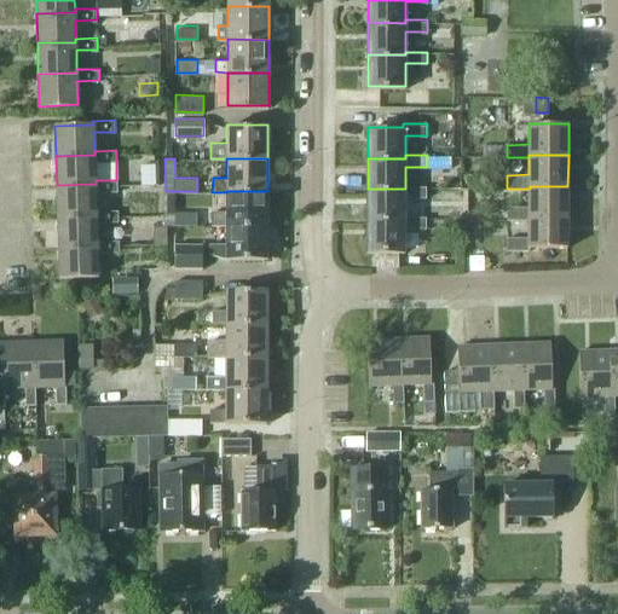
[(156,183),(155,163),(142,163),(142,184),(156,183)]
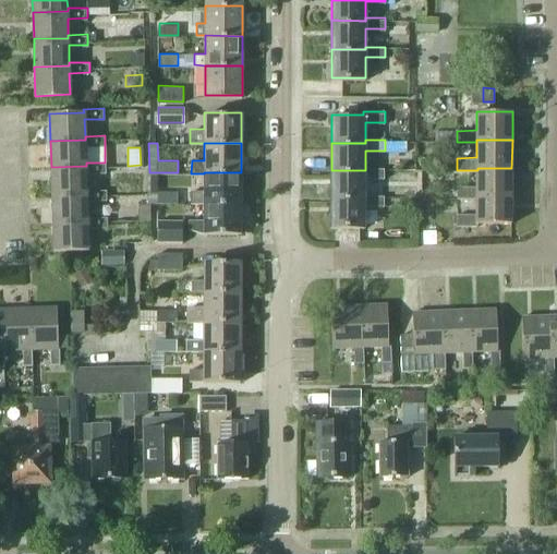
[(106,172),(105,163),(86,163),(86,166),(51,167),(52,195),(87,194),(87,191),(86,173),(106,172)]
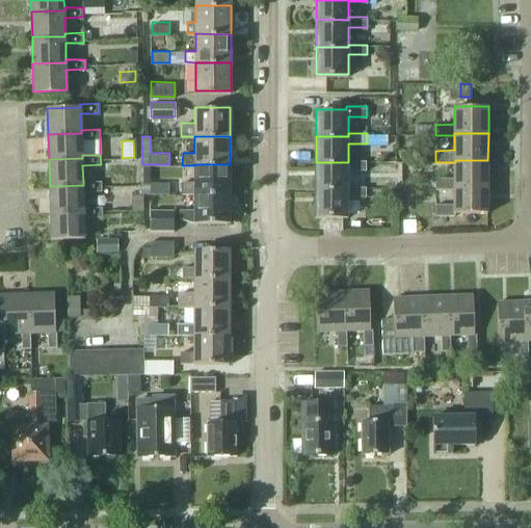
[(367,159),(348,159),(348,162),(316,162),(315,188),(348,188),(348,185),(348,169),(367,169),(367,159)]
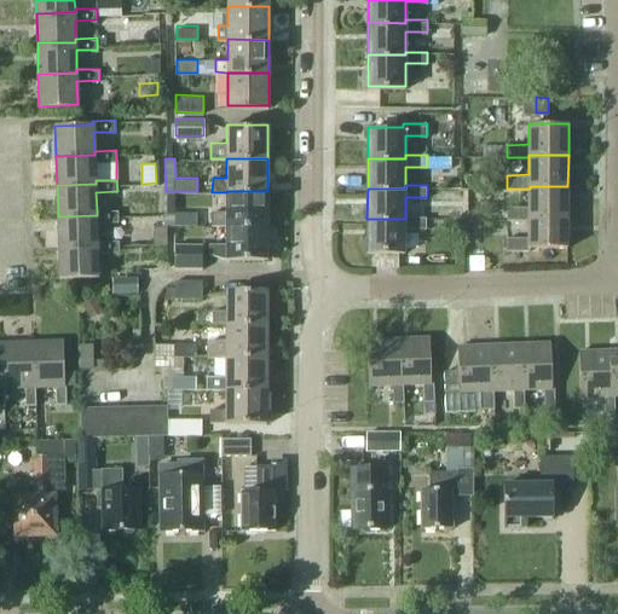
[(567,216),(567,186),(530,186),(530,189),(530,206),(507,206),(507,219),(530,218),(530,216),(567,216)]
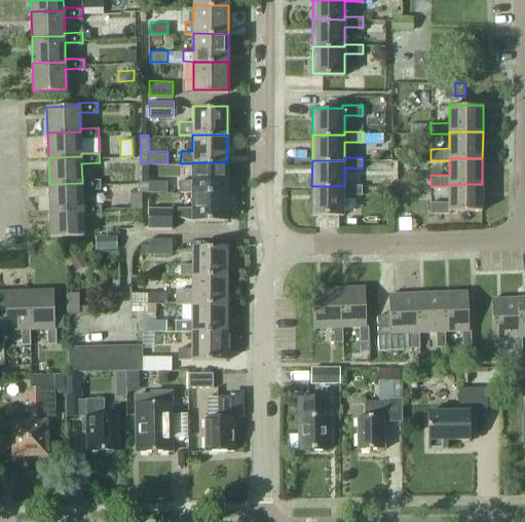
[(192,190),(227,191),(227,162),(192,162),(192,163),(192,179),(180,179),(180,190),(192,190)]
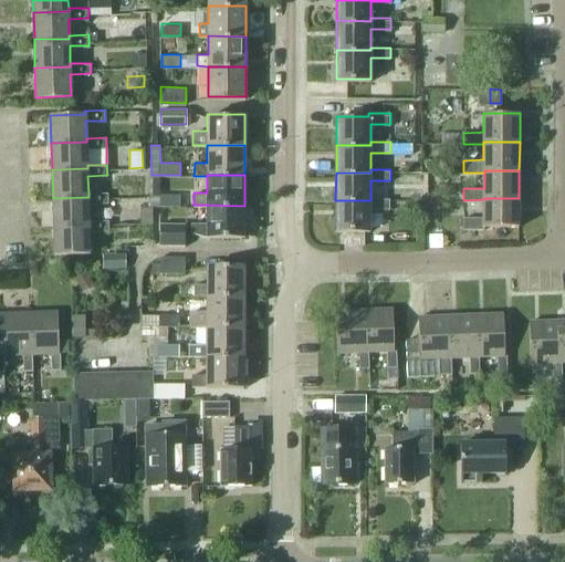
[(53,198),(54,225),(90,224),(90,220),(89,203),(108,203),(108,193),(89,194),(89,197),(53,198)]
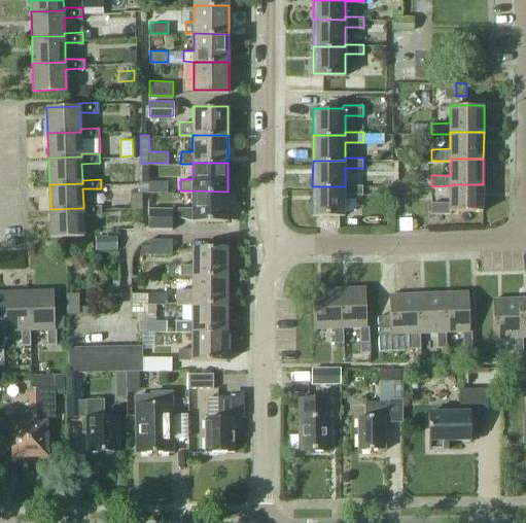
[(168,190),(167,179),(149,179),(149,190),(168,190)]
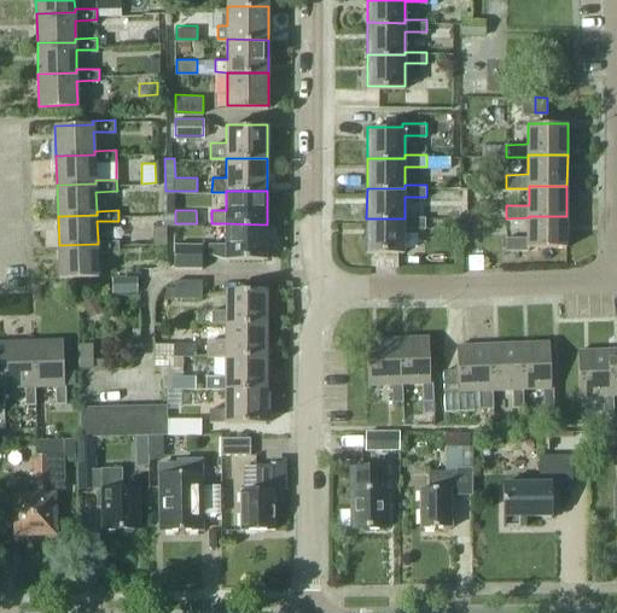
[(405,219),(366,219),(366,251),(403,251),(403,227),(426,227),(426,215),(405,215),(405,219)]
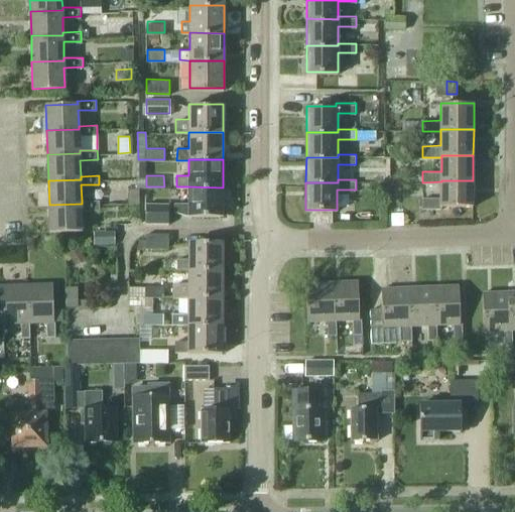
[(441,180),(441,181),(441,197),(422,197),(422,208),(442,208),(442,206),(473,206),(473,180),(441,180)]
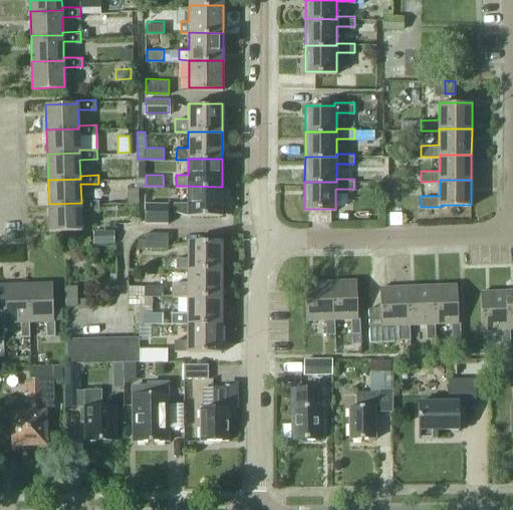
[(222,214),(222,187),(188,186),(188,202),(174,202),(174,209),(188,214),(222,214)]
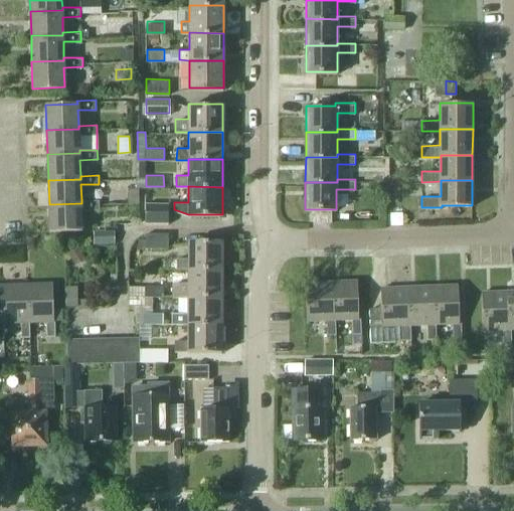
[(140,187),(129,187),(130,202),(141,202),(140,187)]
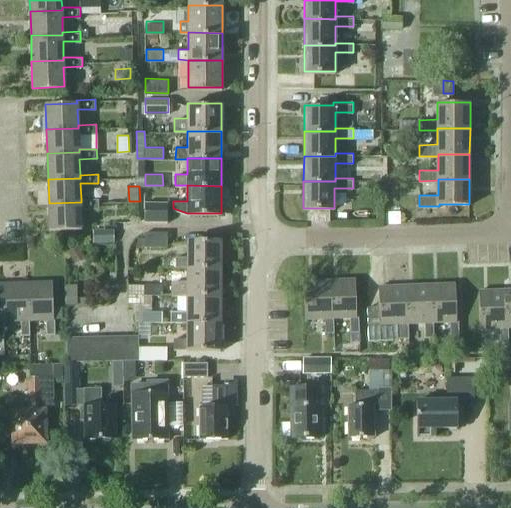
[(98,198),(81,199),(81,202),(49,203),(50,229),(82,228),(81,208),(99,208),(98,198)]
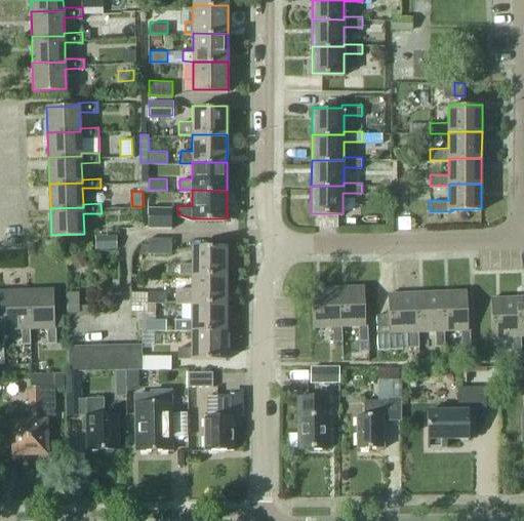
[(171,210),(149,210),(149,226),(171,226),(171,210)]
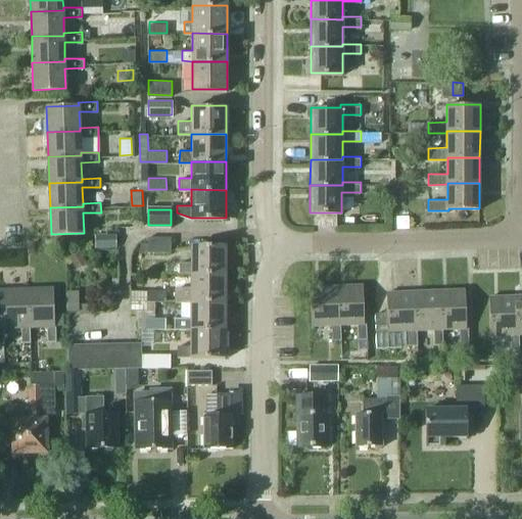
[(116,232),(96,232),(95,251),(116,252),(116,232)]
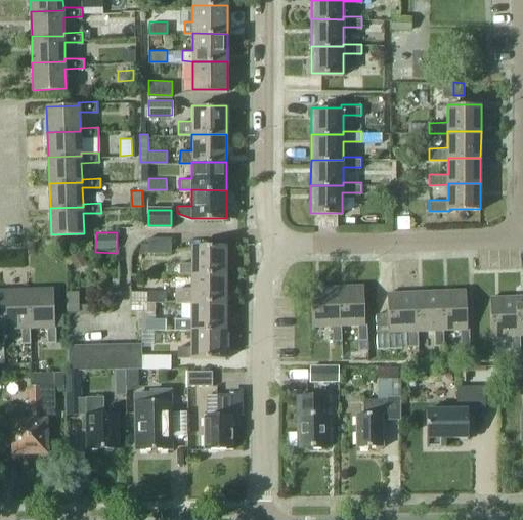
[(171,236),(147,236),(147,251),(171,251),(171,236)]
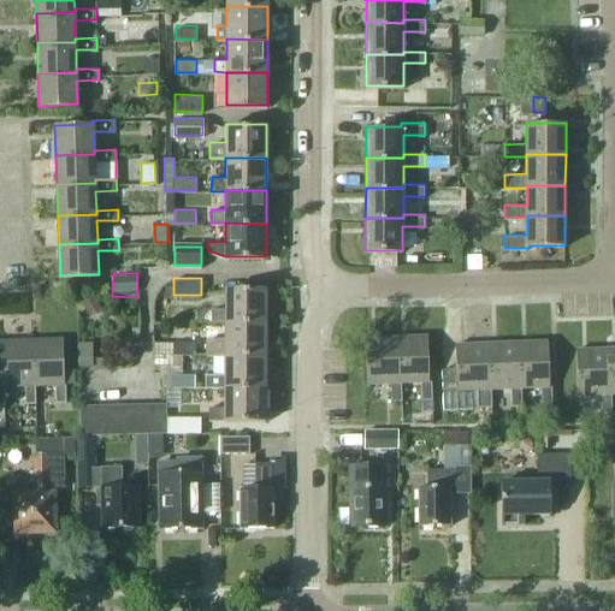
[(225,320),(266,321),(266,288),(225,288),(225,308),(214,308),(214,320),(225,320)]
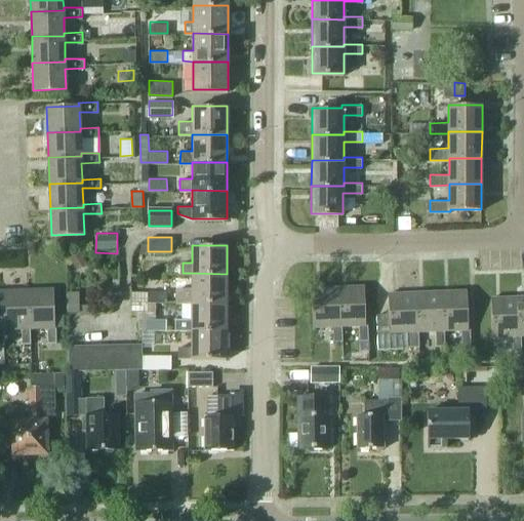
[(88,263),(81,250),(71,255),(78,268),(88,263)]
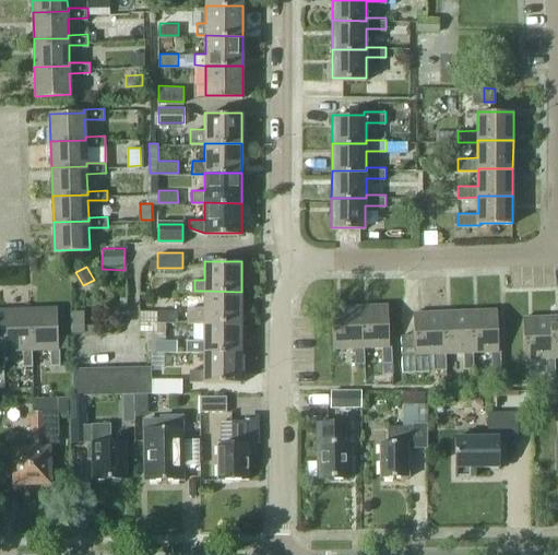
[(241,320),(241,292),(204,291),(204,307),(188,307),(188,322),(204,322),(204,320),(241,320)]
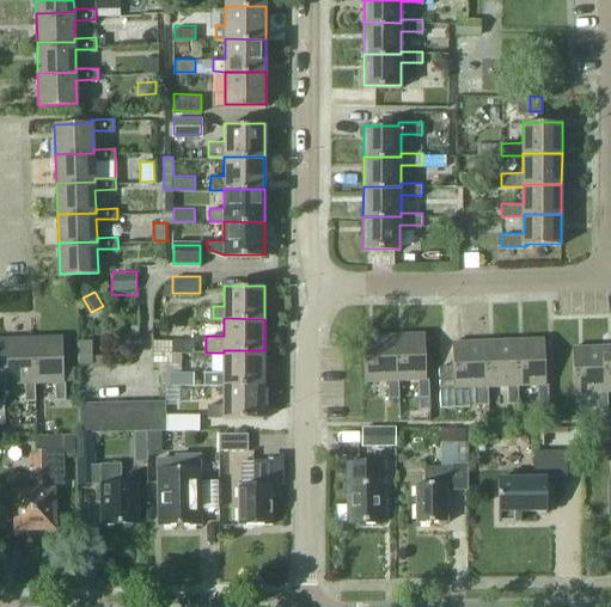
[(426,331),(396,332),(397,379),(401,379),(420,378),(421,396),(431,394),(429,375),(427,375),(426,331)]
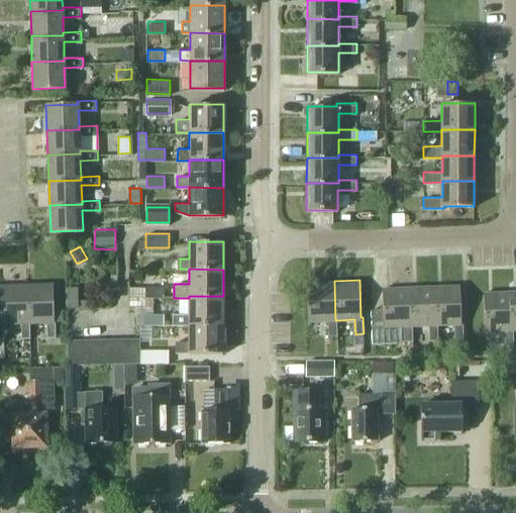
[(338,335),(338,320),(335,320),(334,281),(307,283),(309,321),(329,320),(330,335),(338,335)]
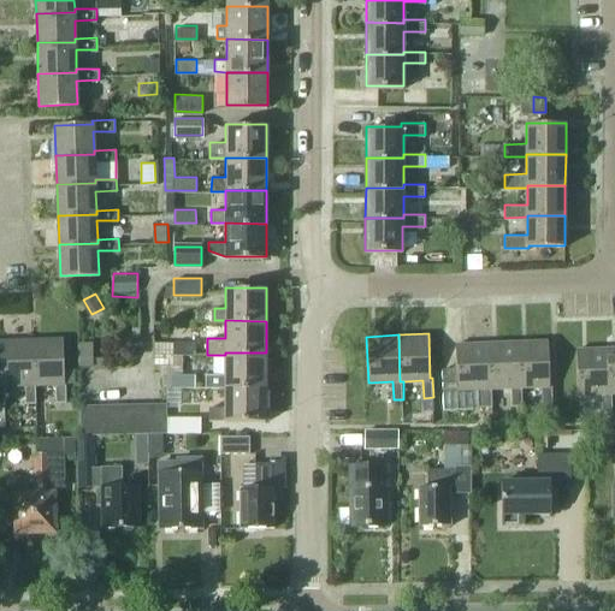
[(63,337),(33,338),(34,385),(37,385),(57,384),(57,402),(67,401),(67,381),(64,381),(63,337)]
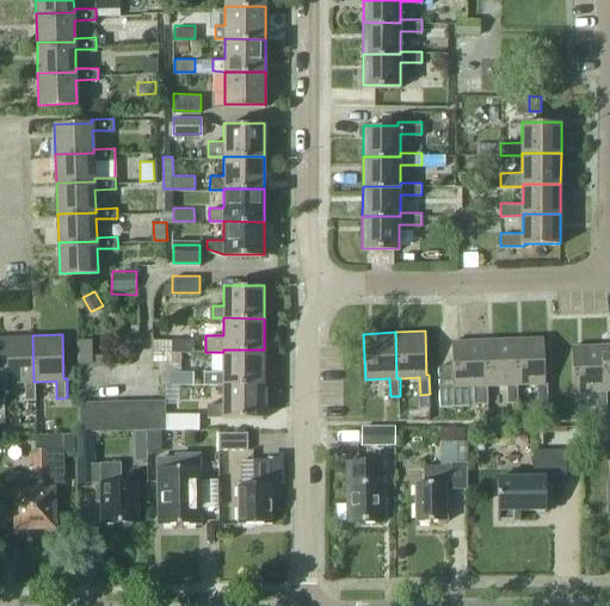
[(4,383),(7,383),(26,382),(26,399),(37,399),(37,382),(34,382),(32,335),(1,336),(4,383)]
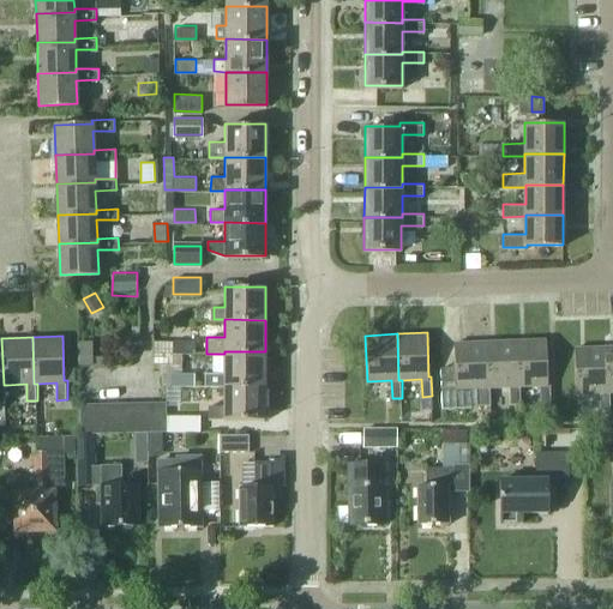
[(518,385),(521,385),(540,384),(541,402),(553,402),(552,383),(550,383),(547,338),(517,339),(518,385)]
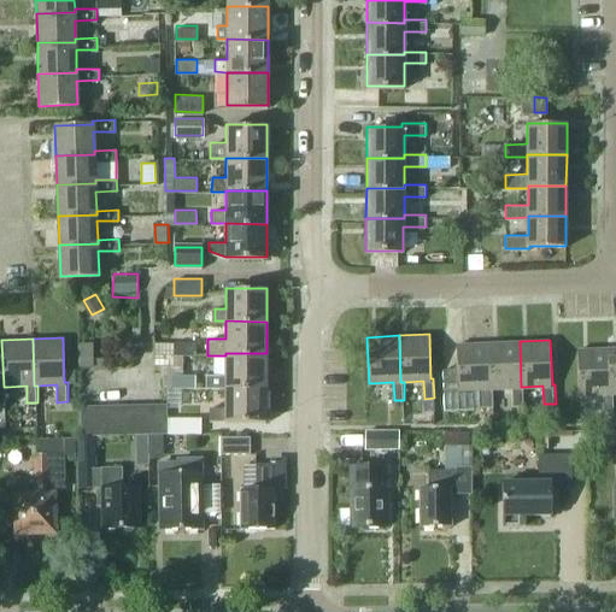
[(94,365),(93,341),(78,341),(80,365),(94,365)]
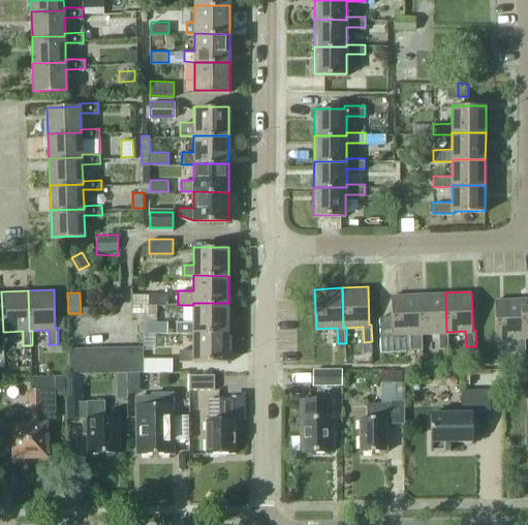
[(132,303),(149,303),(167,303),(167,292),(149,292),(133,292),(132,303)]
